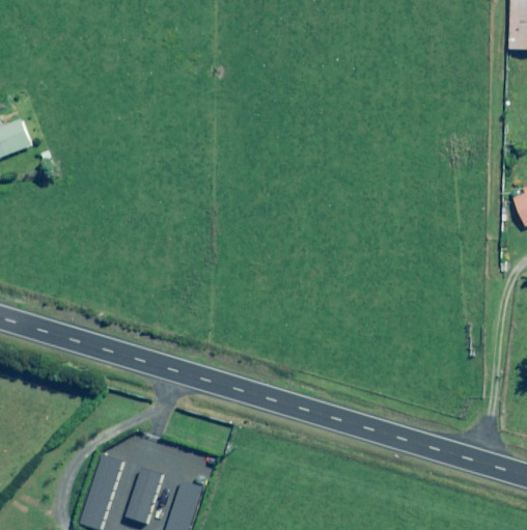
[(509,0),(508,49),(526,50),(526,0),(509,0)]
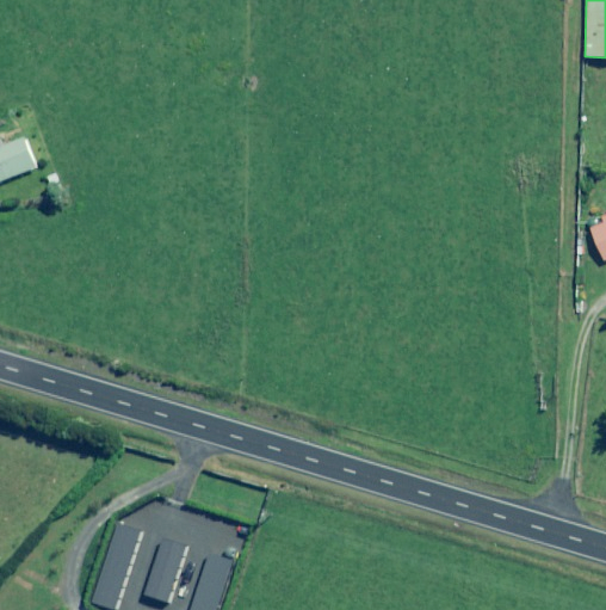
[(0,180),(35,167),(23,139),(0,147),(0,180)]
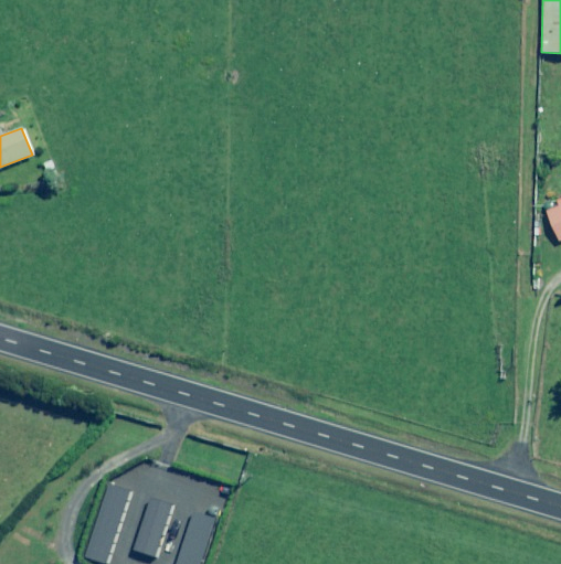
[(560,199),(543,205),(558,241),(560,238),(560,199)]
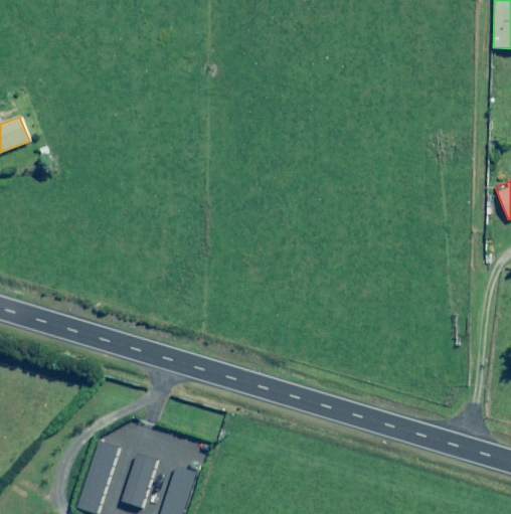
[(96,513),(118,450),(98,443),(76,508),(94,513),(96,513)]
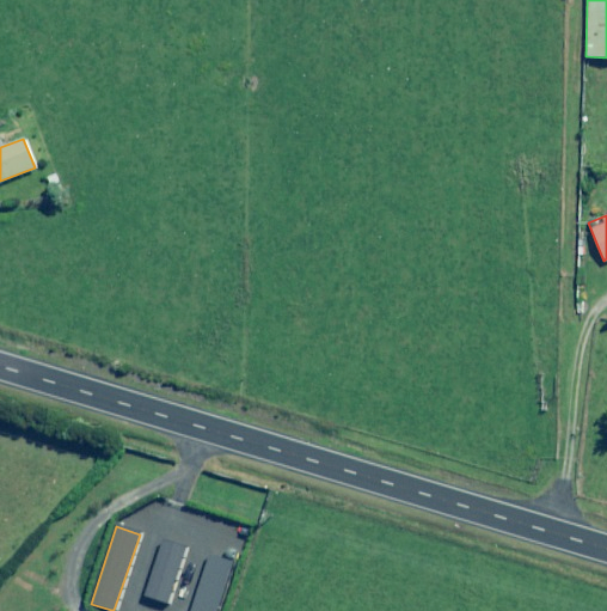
[(163,541),(143,597),(166,604),(186,548),(163,541)]
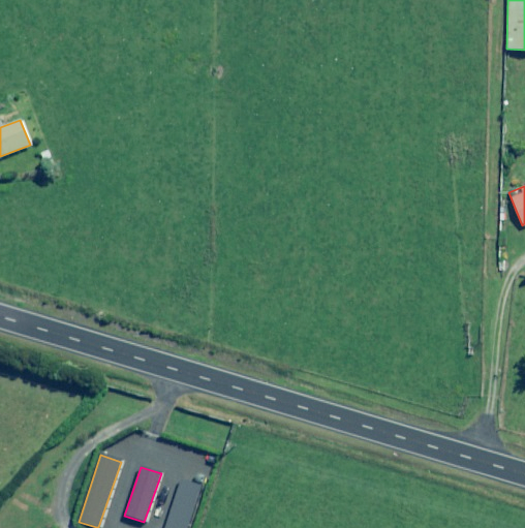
[(186,527),(201,486),(181,479),(164,527),(186,527)]
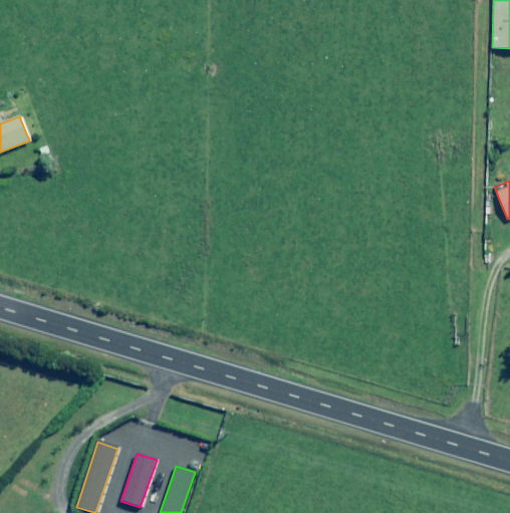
All buildings are outlined.
